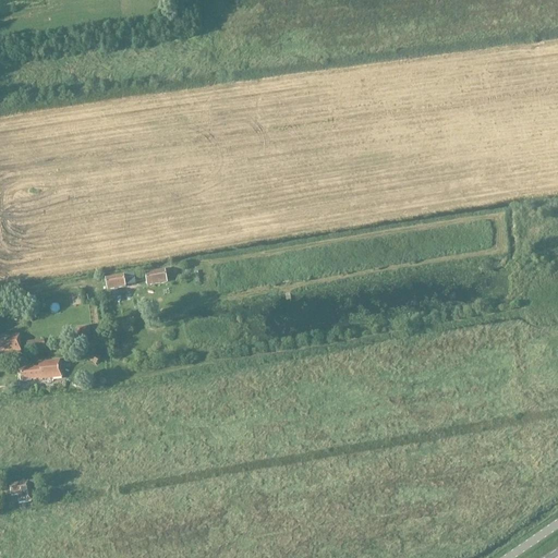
[(145,274),(147,287),(167,283),(165,270),(145,274)]
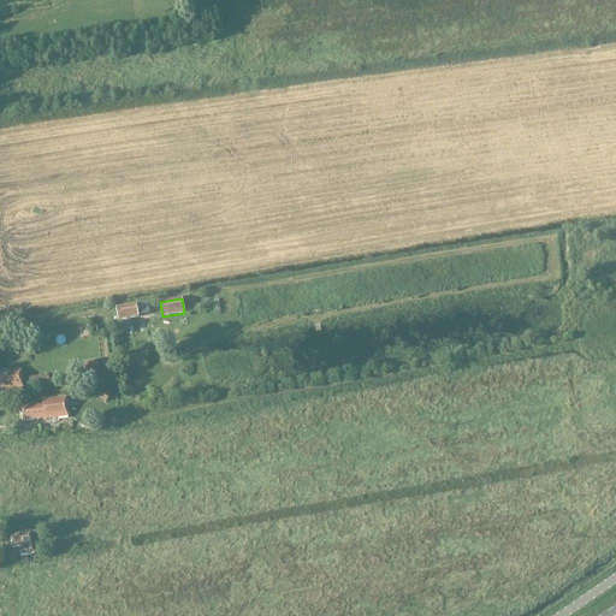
[(136,304),(116,308),(117,320),(137,317),(144,315),(143,303),(136,304)]
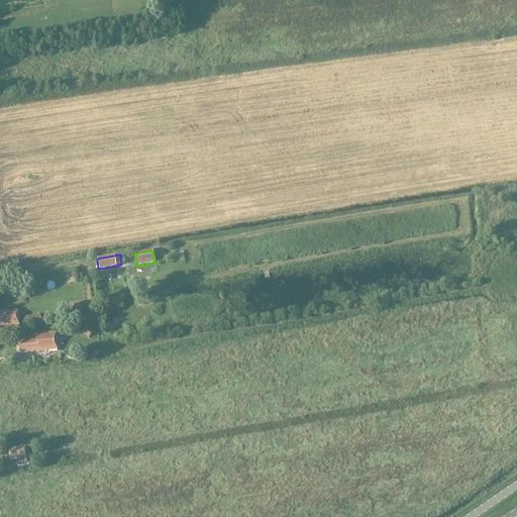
[(73,282),(73,275),(66,274),(65,282),(73,282)]
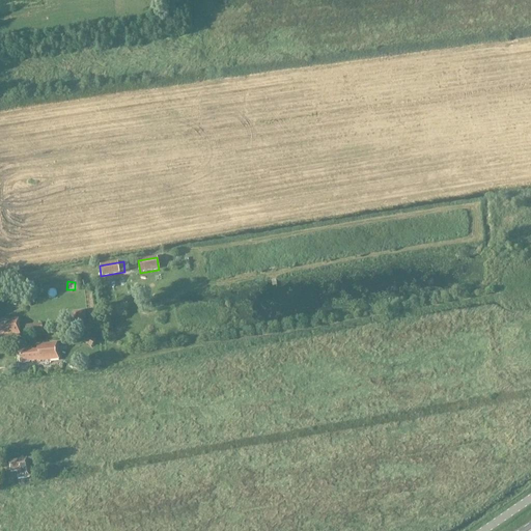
[(21,291),(34,289),(33,282),(20,283),(21,291)]
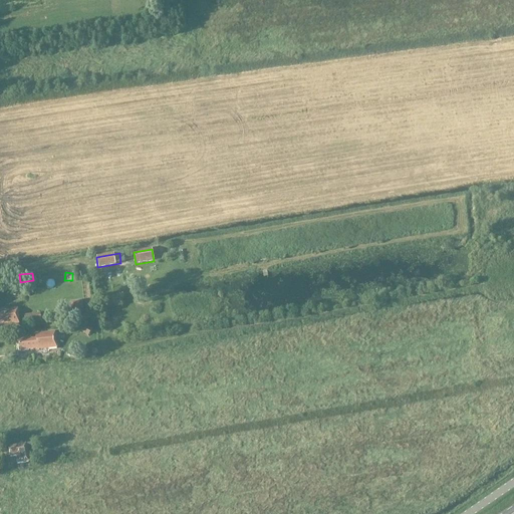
[(1,326),(5,325),(18,324),(16,309),(0,310),(0,324),(1,325),(1,326)]
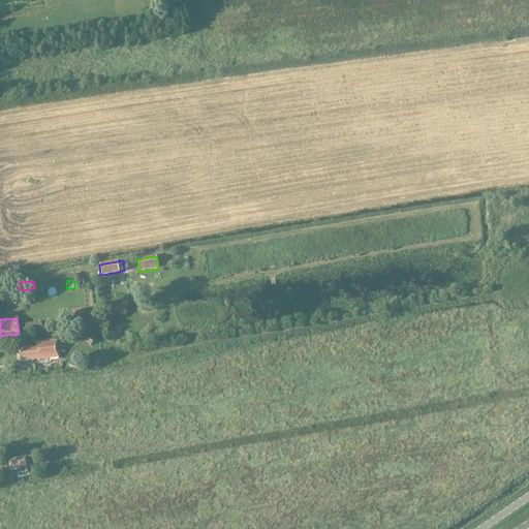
[(25,324),(26,333),(41,332),(40,323),(25,324)]
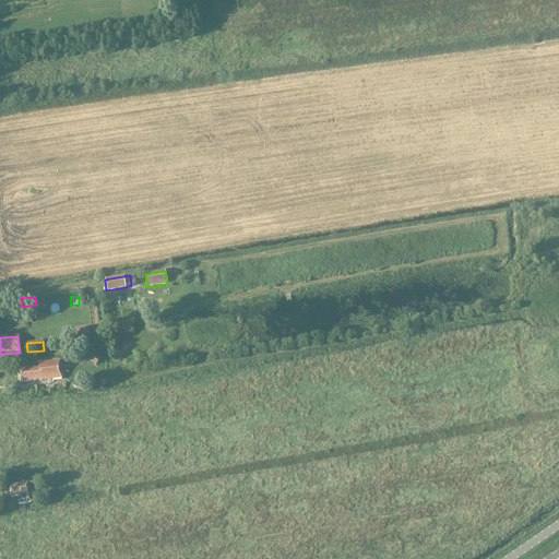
[(99,359),(93,355),(88,363),(95,367),(99,359)]
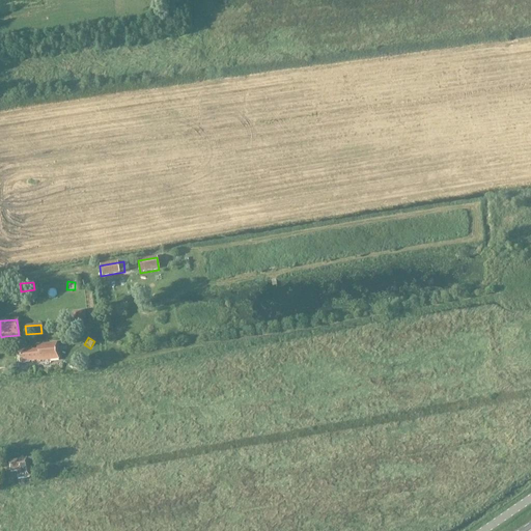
[(36,345),(36,348),(36,350),(17,352),(19,363),(37,361),(37,362),(58,360),(57,343),(36,345)]
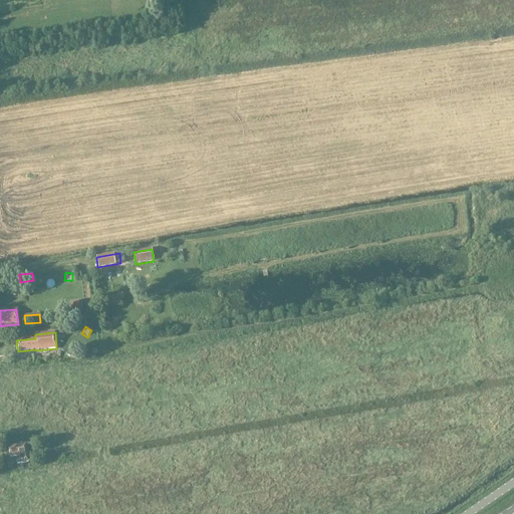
[(27,463),(25,455),(32,454),(31,444),(22,445),(7,448),(9,457),(15,456),(16,464),(27,463)]
